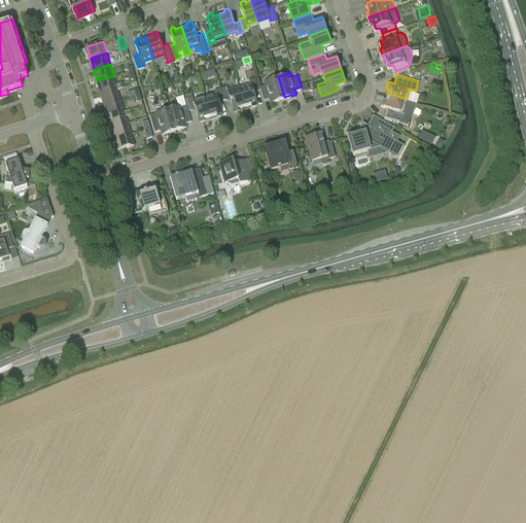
[(101,92),(115,86),(117,86),(114,75),(97,80),(101,92)]
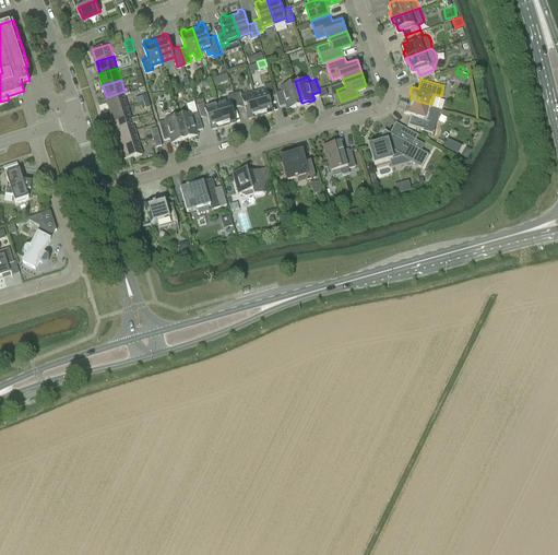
[(273,106),(270,94),(276,93),(272,80),(265,82),(266,85),(254,89),(261,110),(268,108),(268,109),(272,109),(273,106)]
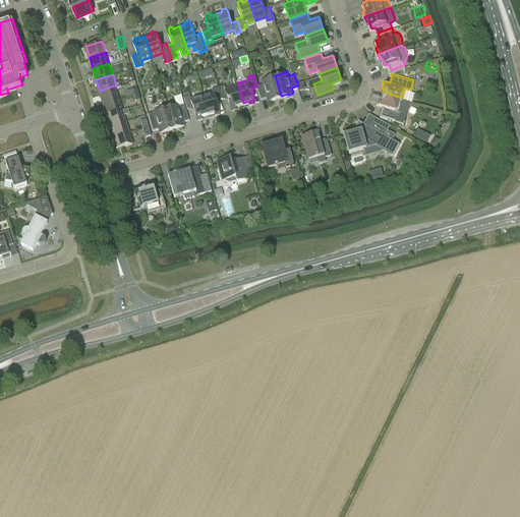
[(274,99),(274,98),(281,96),(275,75),(263,78),(264,82),(257,84),(262,97),(267,95),(269,99),(271,100),(274,99)]
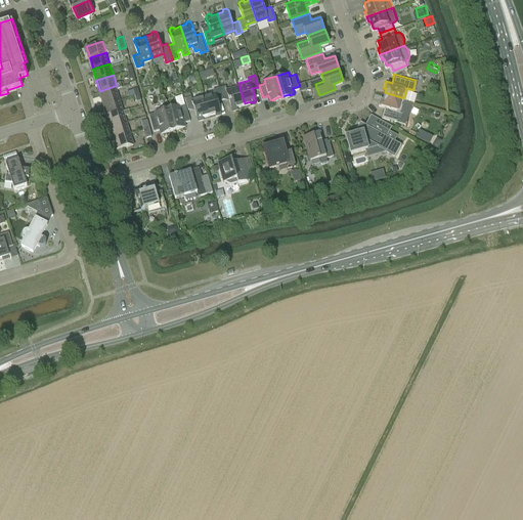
[(302,88),(308,86),(306,79),(300,81),(302,88)]
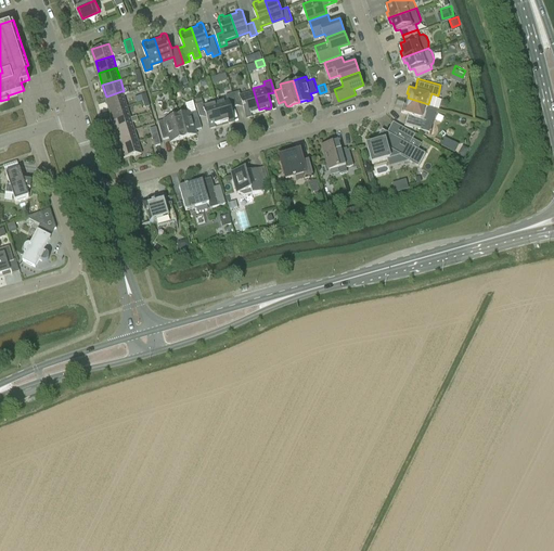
[(244,101),(247,113),(249,114),(253,113),(253,111),(259,110),(253,88),(241,92),(240,88),(233,90),(237,102),(244,101)]
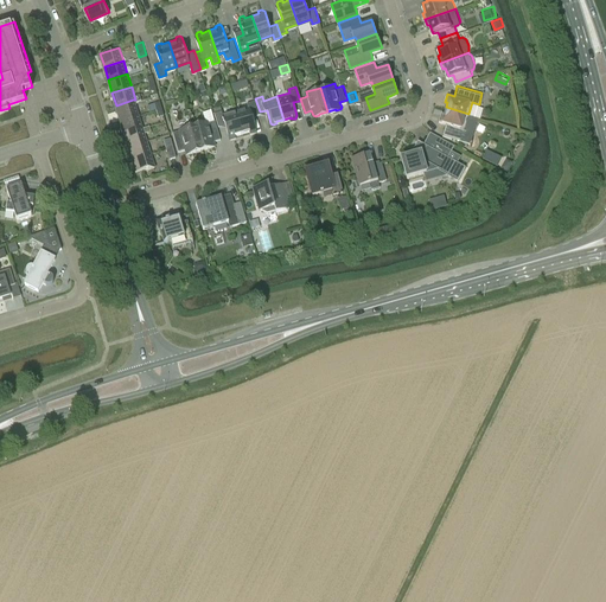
[(257,129),(253,114),(260,111),(255,98),(249,100),(250,104),(237,108),(244,133),(252,130),(252,133),(256,132),(257,129)]
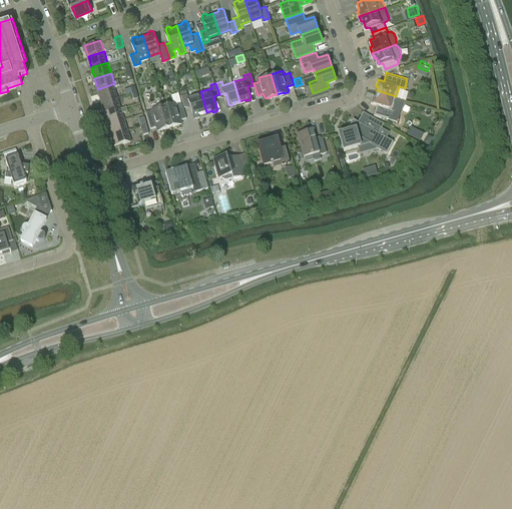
[(101,100),(117,95),(114,84),(112,84),(98,89),(101,100)]
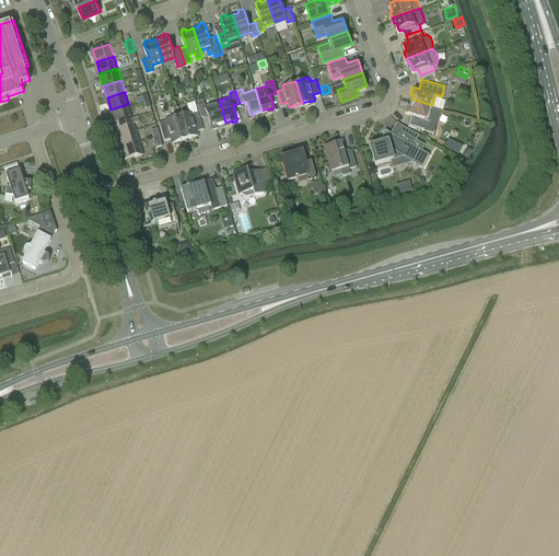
[(434,130),(441,107),(432,105),(411,99),(410,103),(408,103),(406,109),(412,112),(409,123),(434,130)]
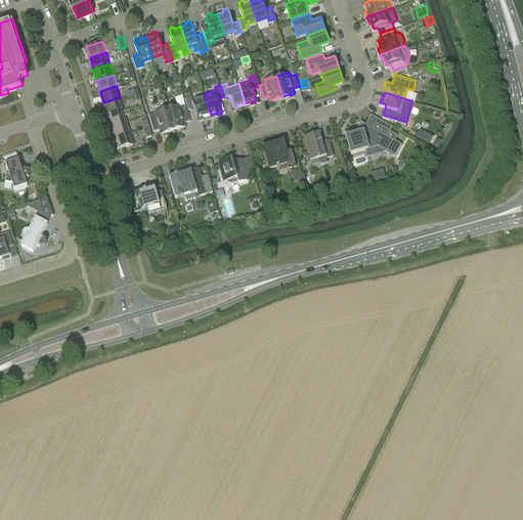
[(185,126),(187,124),(186,120),(190,119),(186,101),(185,102),(182,93),(176,95),(178,103),(169,106),(175,127),(182,125),(182,127),(185,126)]
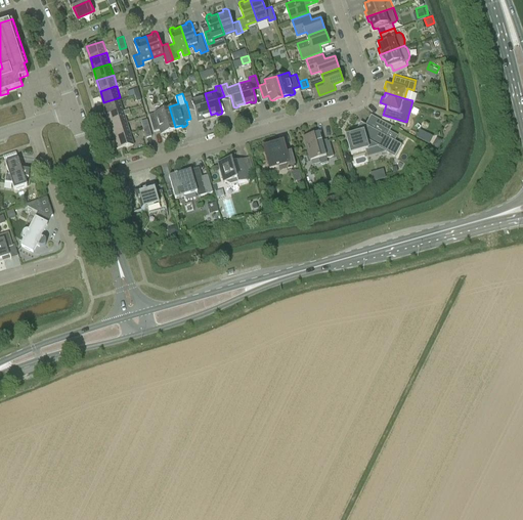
[(195,104),(200,118),(202,119),(205,118),(205,117),(211,115),(205,93),(193,96),(192,93),(186,95),(189,106),(195,104)]
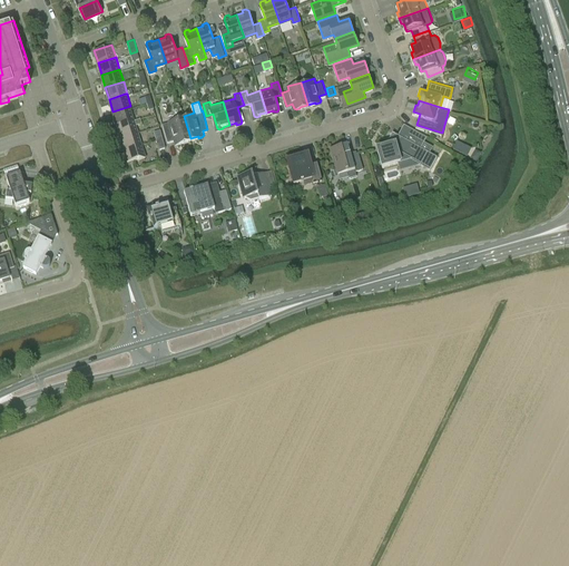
[(117,124),(135,118),(130,106),(113,111),(117,124)]
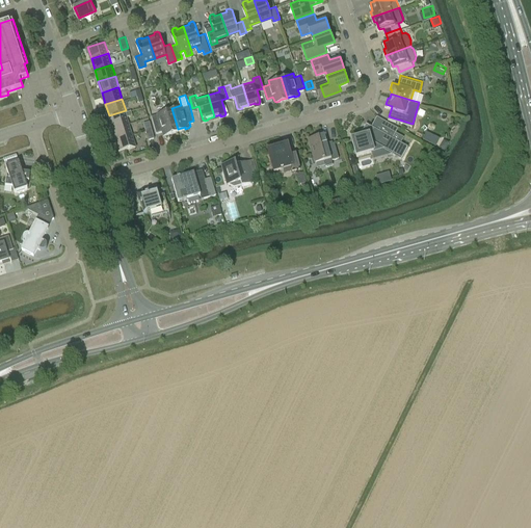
[(131,108),(126,110),(109,115),(112,127),(129,122),(127,115),(133,113),(131,108)]
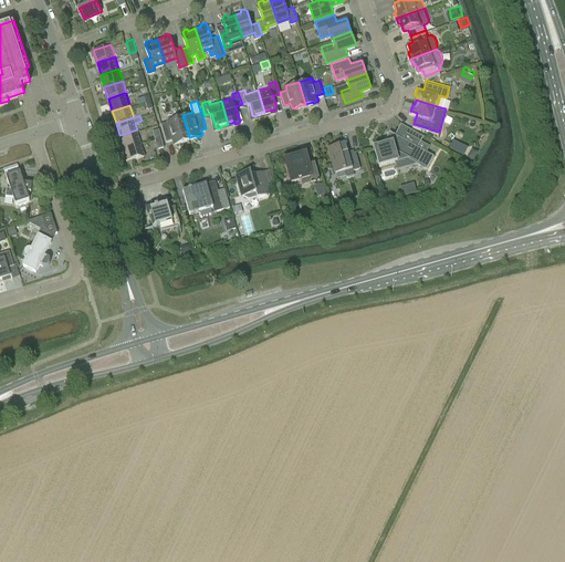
[(181,142),(181,139),(189,137),(182,115),(163,121),(168,138),(174,137),(176,142),(178,143),(181,142)]
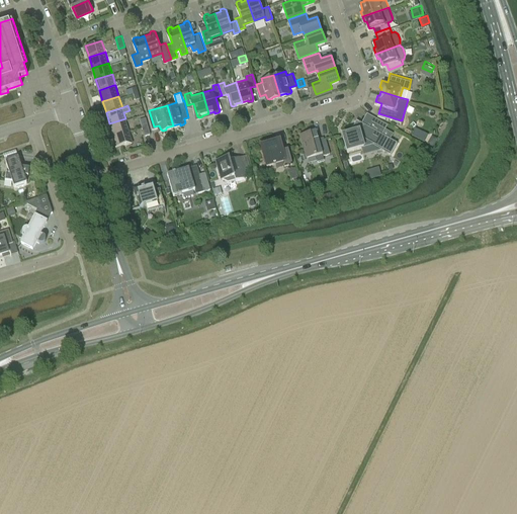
[(364,145),(373,143),(382,148),(392,152),(398,141),(391,137),(394,132),(385,126),(388,122),(376,115),(371,125),(360,119),(354,130),(343,133),(348,150),(364,145)]
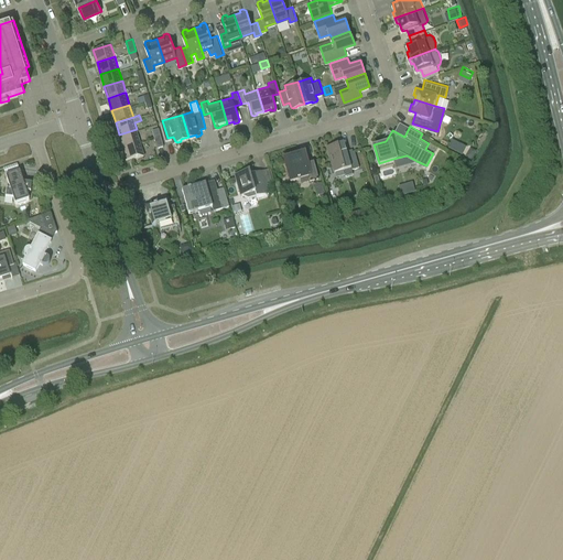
[(123,147),(141,140),(137,129),(119,135),(123,147)]
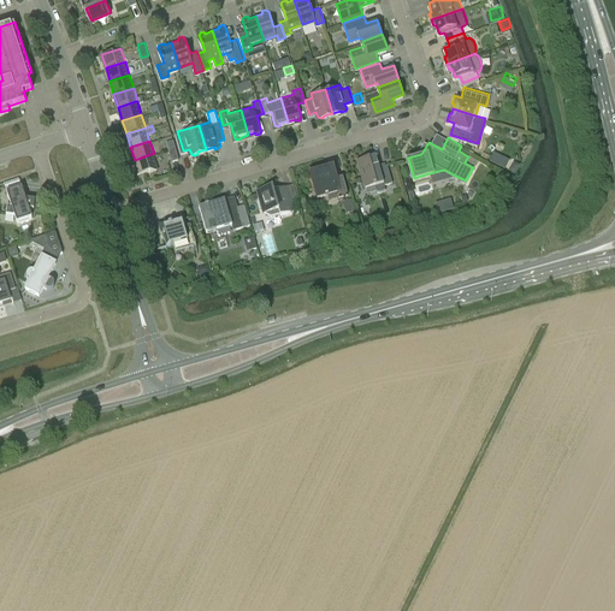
[(172,159),(173,159),(179,158),(176,143),(169,146),(172,159)]
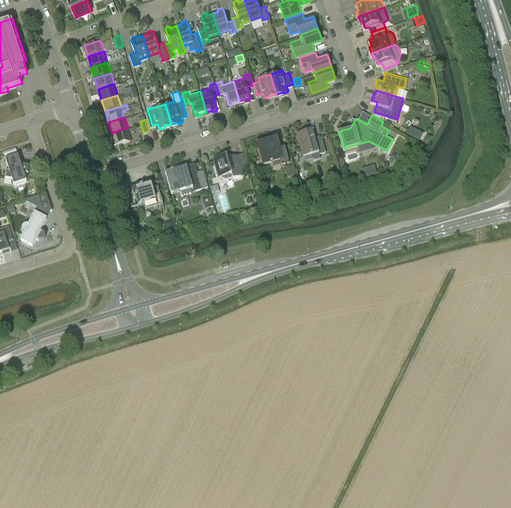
[(115,144),(131,139),(128,127),(112,133),(115,144)]
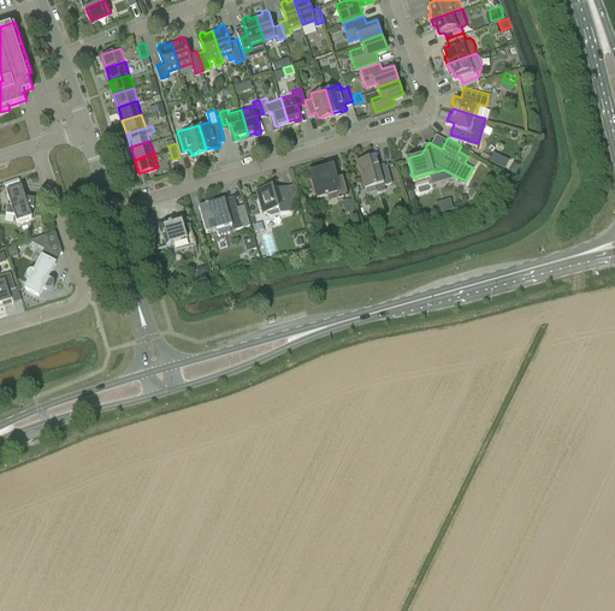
[(366,184),(377,182),(379,189),(386,187),(385,182),(394,179),(389,162),(380,164),(377,153),(370,154),(370,155),(359,159),(366,184)]
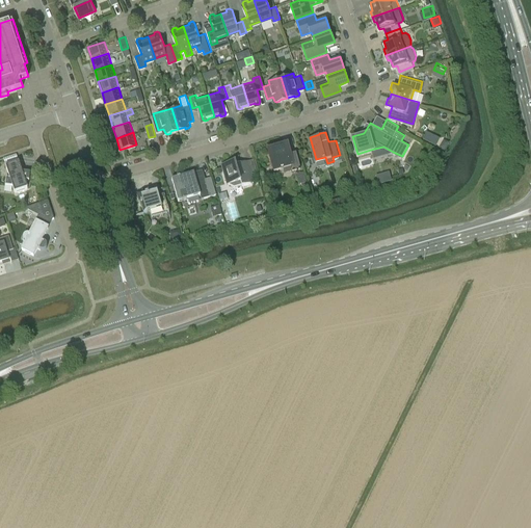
[(451,139),(445,136),(441,144),(446,148),(451,139)]
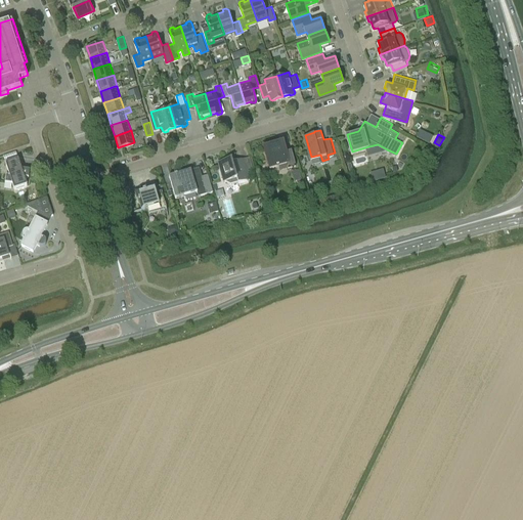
[(271,165),(279,163),(280,168),(296,164),(292,148),(287,150),(284,140),(265,145),(271,165)]
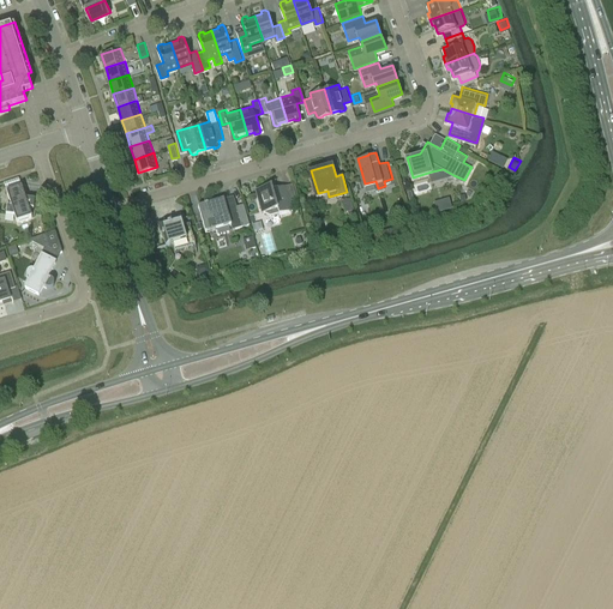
[(257,186),(263,210),(266,209),(271,212),(281,210),(281,211),(294,207),(287,182),(275,186),(274,182),(257,186)]
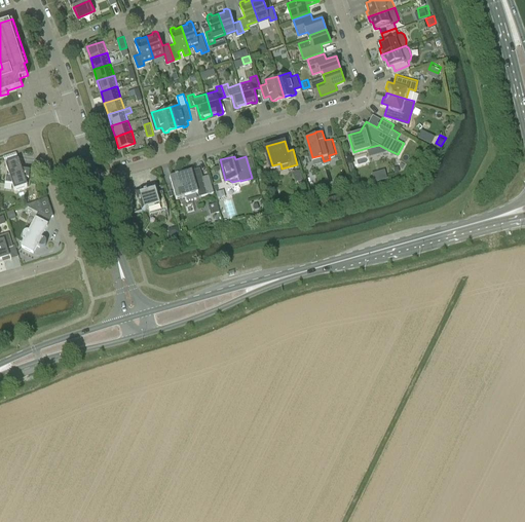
[(30,176),(31,168),(23,166),(20,157),(6,161),(10,173),(7,172),(6,180),(12,181),(15,187),(28,183),(25,175),(30,176)]
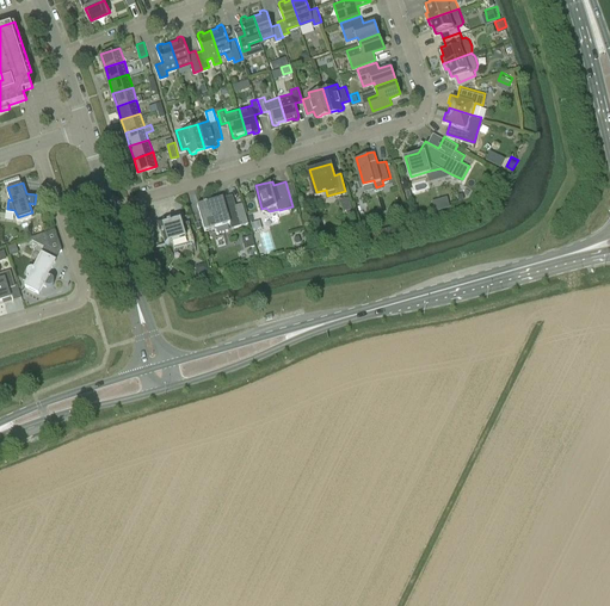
[(450,192),(435,196),(437,206),(453,203),(450,192)]
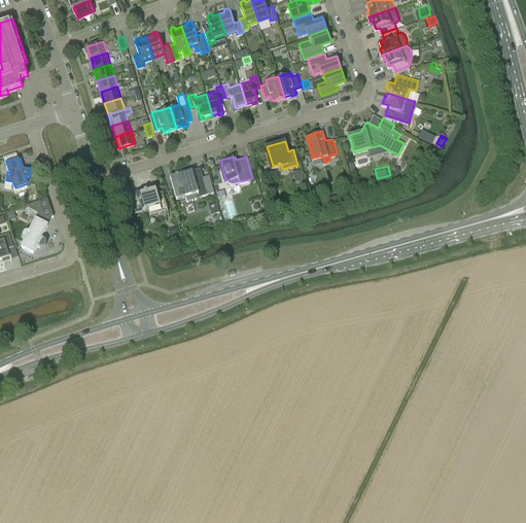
[(194,168),(179,172),(171,175),(177,197),(185,194),(191,193),(191,194),(194,193),(194,192),(200,189),(201,195),(215,190),(210,173),(198,176),(196,175),(194,168)]
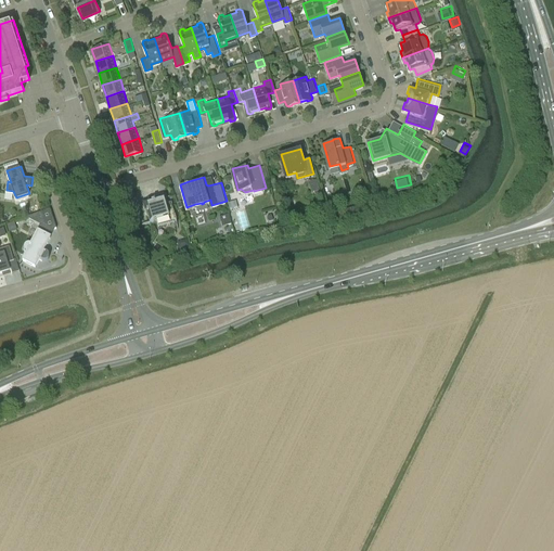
[(312,177),(312,188),(321,188),(320,177),(312,177)]
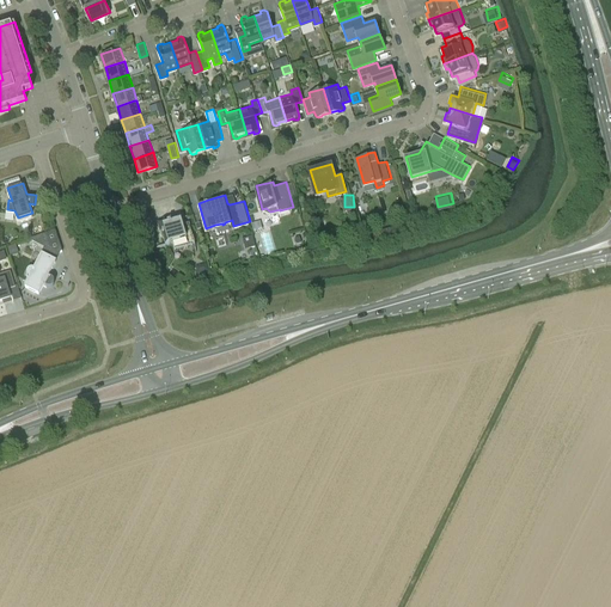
[(176,246),(196,240),(190,220),(183,222),(182,215),(173,218),(172,216),(159,220),(162,228),(163,228),(166,241),(173,239),(176,246)]
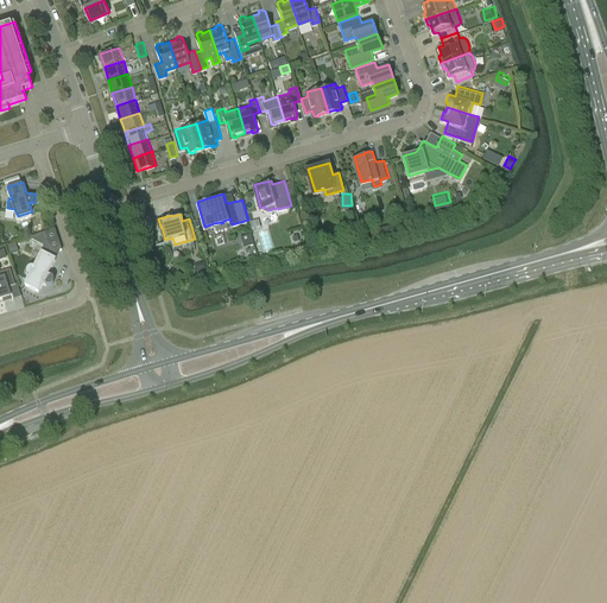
[(30,273),(25,281),(39,289),(44,280),(48,281),(48,283),(49,283),(50,283),(51,283),(52,281),(54,281),(54,280),(55,279),(55,278),(55,277),(55,275),(54,274),(54,273),(52,273),(49,271),(56,256),(61,247),(63,247),(56,226),(45,229),(48,237),(35,264),(32,262),(30,264),(27,266),(27,268),(27,271),(30,273)]
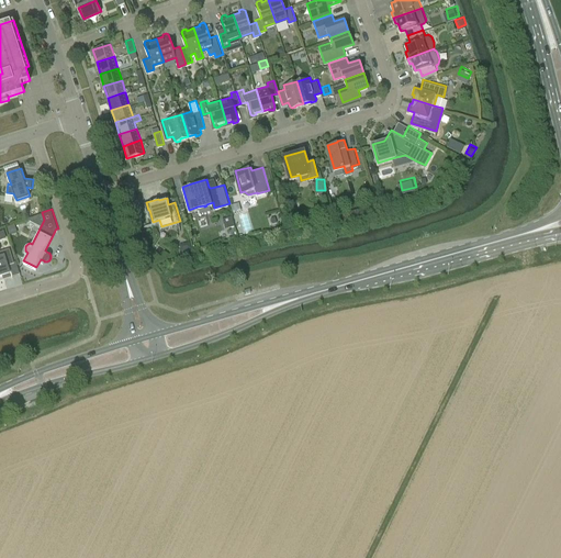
[(232,214),(223,216),(224,221),(229,220),(231,225),(235,223),(232,214)]
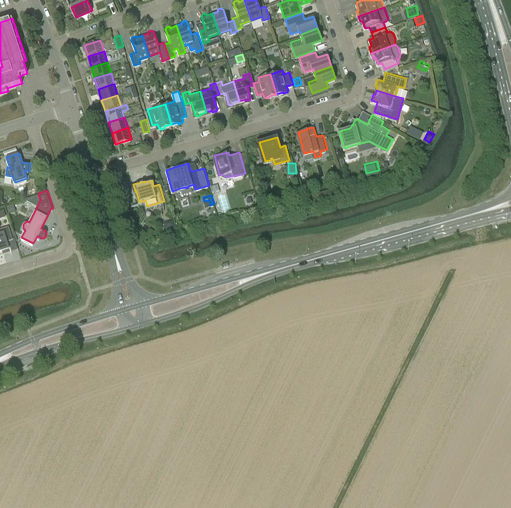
[(9,239),(13,237),(9,224),(0,226),(0,249),(11,246),(9,239)]
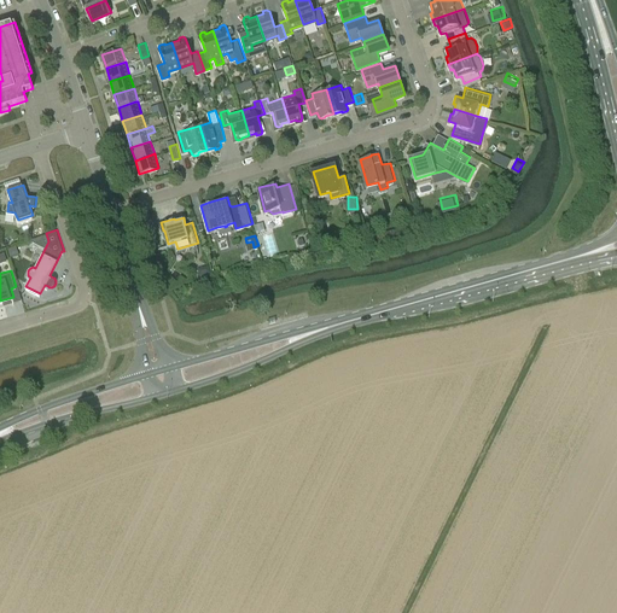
All buildings are outlined.
